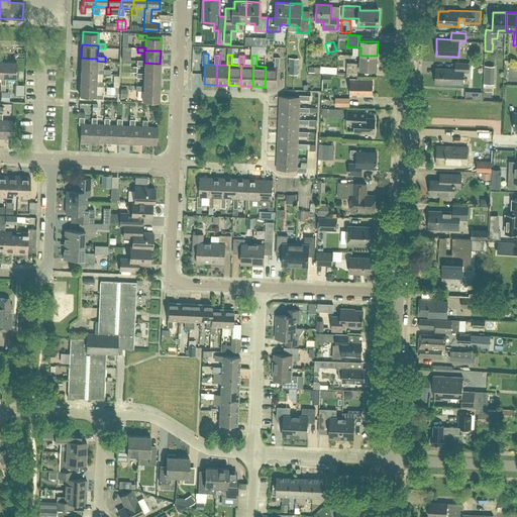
[(377,56),(360,56),(360,63),(346,63),(346,75),(357,76),(357,69),(359,69),(359,70),(376,70),(377,56)]
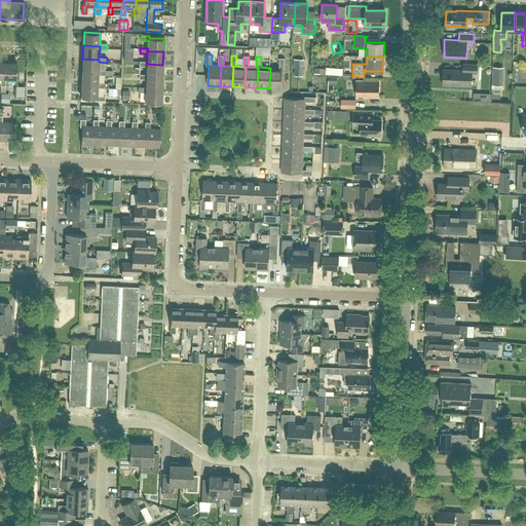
[(270,68),(269,88),(282,88),(283,69),(285,69),(285,58),(279,58),(279,68),(270,68)]
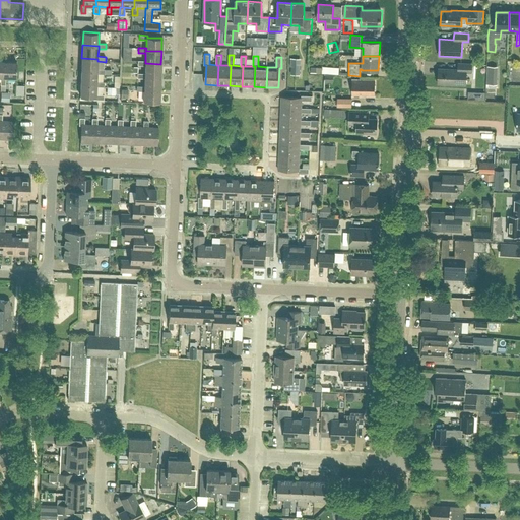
[(98,69),(98,61),(98,59),(81,58),(81,71),(98,71),(96,74),(105,74),(105,69),(98,69)]
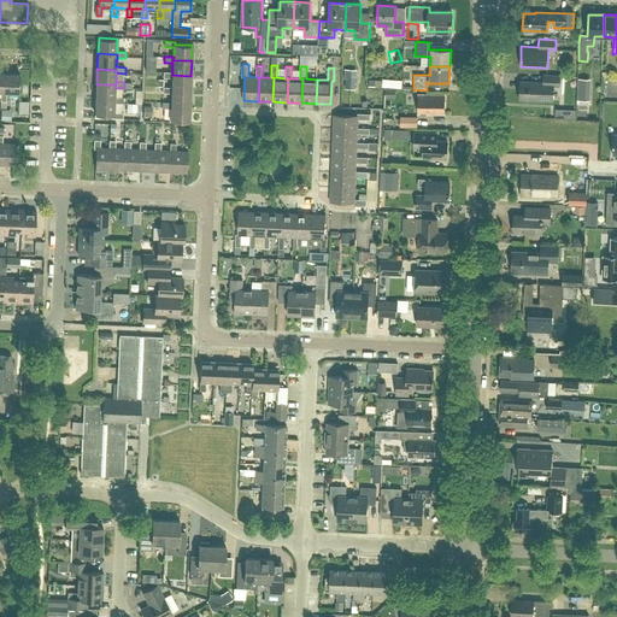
[(172,75),(172,72),(163,72),(163,77),(172,78),(171,88),(171,90),(191,90),(191,76),(172,75)]
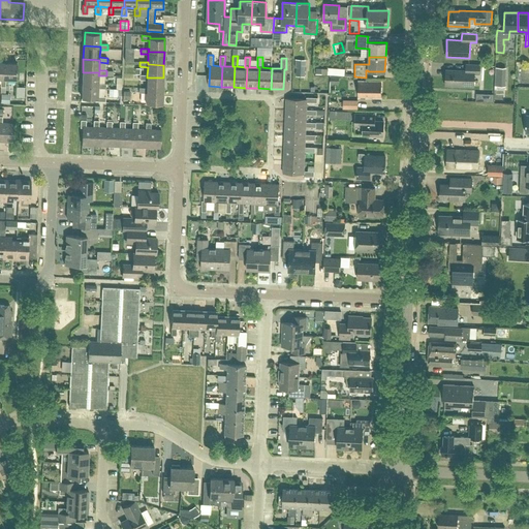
[(3,79),(0,79),(0,85),(0,86),(5,87),(5,79),(17,80),(17,63),(3,63),(3,79)]
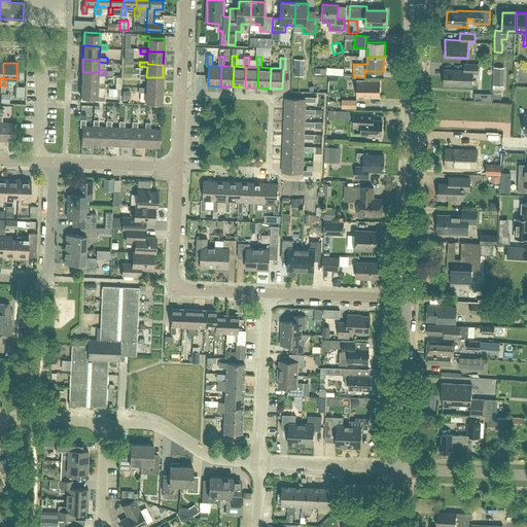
[(295,63),(294,75),(304,75),(305,63),(295,63)]
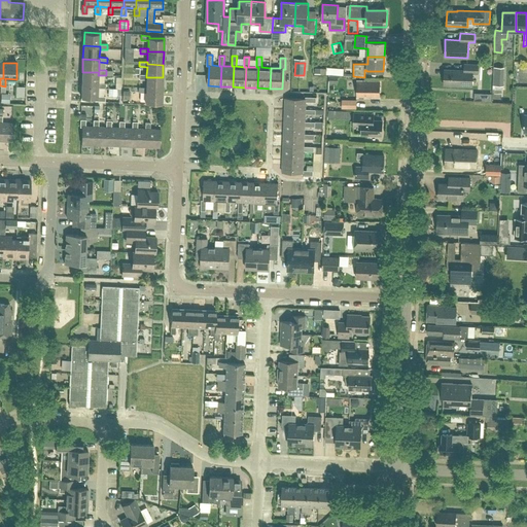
[(444,84),(472,85),(472,73),(478,74),(478,64),(464,64),(463,70),(444,69),(444,84)]
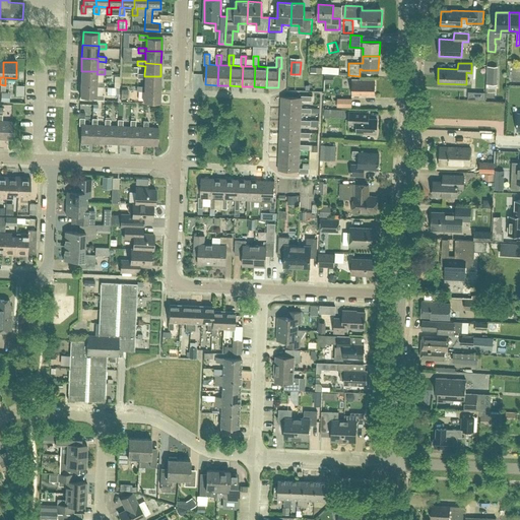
[(96,81),(96,74),(98,71),(81,71),(80,83),(96,84),(96,86),(104,87),(105,82),(96,81)]
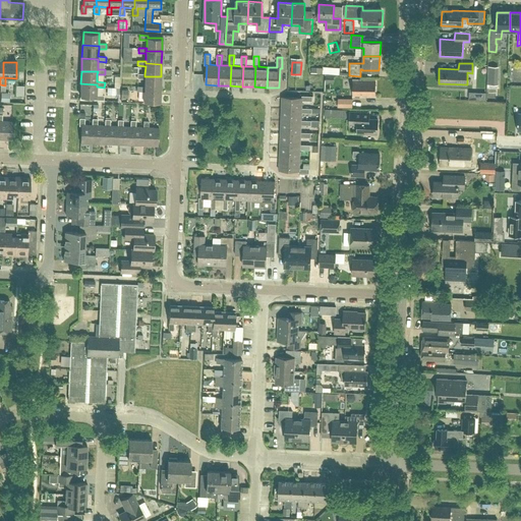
[(145,89),(160,90),(161,76),(145,76),(145,74),(137,73),(137,78),(145,78),(145,87),(145,89)]
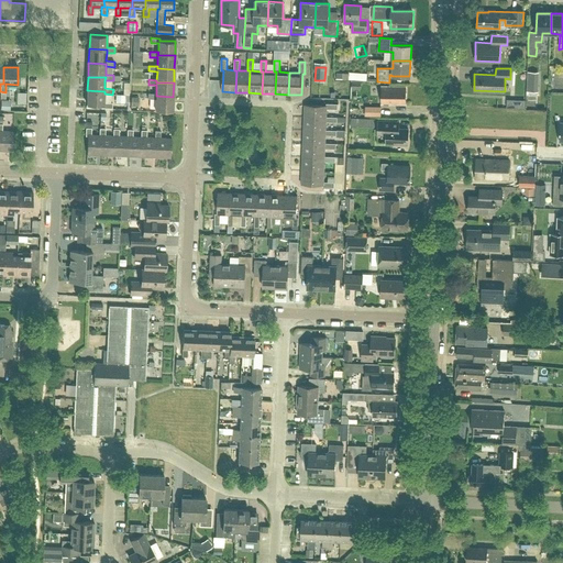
[(382,103),(406,105),(406,87),(382,87),(382,103)]
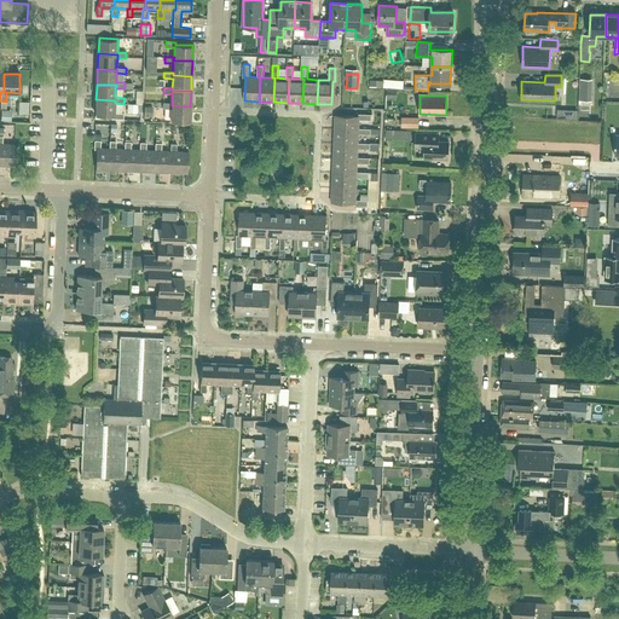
[(115,113),(115,103),(115,100),(96,99),(96,115),(113,116),(113,119),(123,119),(123,114),(115,113)]
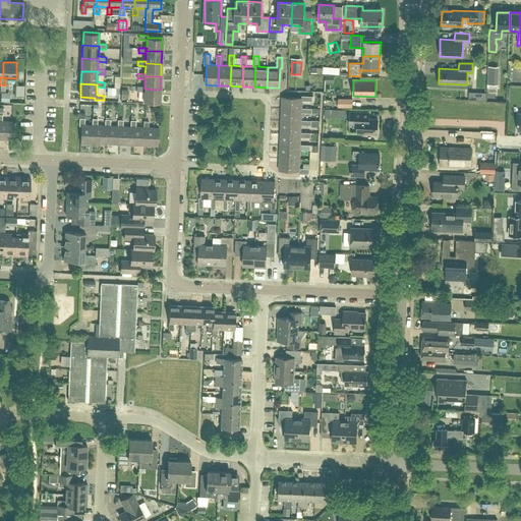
[(145,89),(145,87),(136,87),(136,92),(145,92),(143,102),(160,103),(160,90),(145,89)]
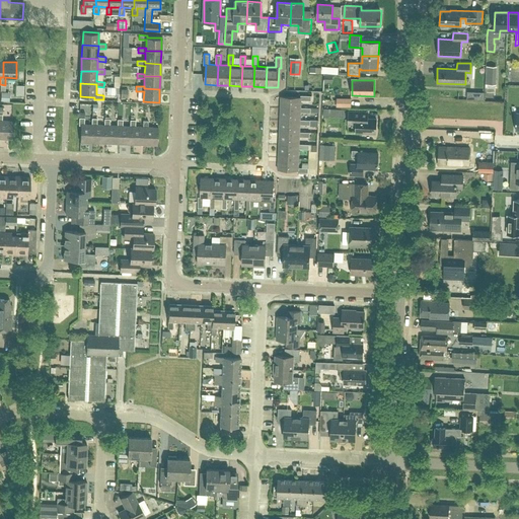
[(10,93),(1,93),(1,103),(10,103),(10,93)]
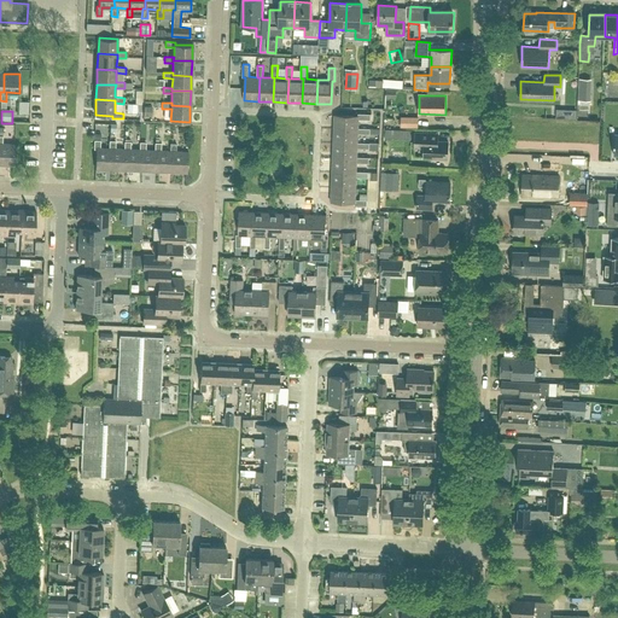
[(359,130),(359,128),(359,120),(371,120),(371,114),(359,114),(357,116),(334,115),(334,129),(359,130)]
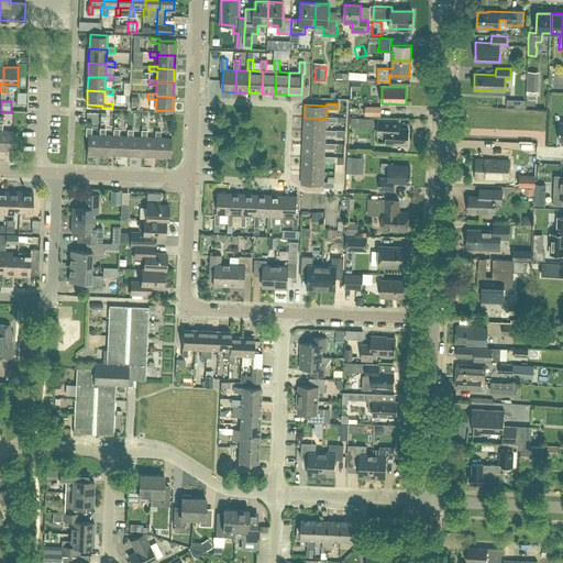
[(366,107),(366,116),(381,116),(381,107),(366,107)]
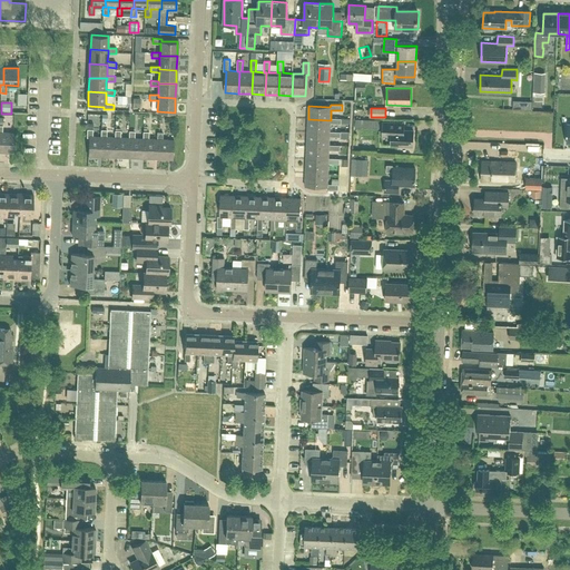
[(118,126),(129,126),(129,115),(118,115),(118,126)]
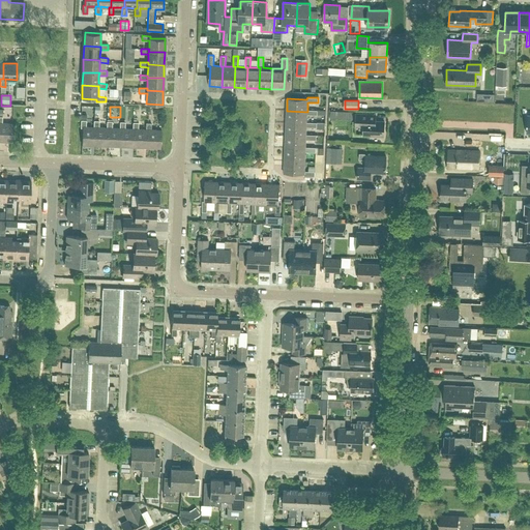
[(318,110),(307,110),(307,112),(287,111),(286,123),(306,124),(306,122),(307,115),(317,115),(318,110)]
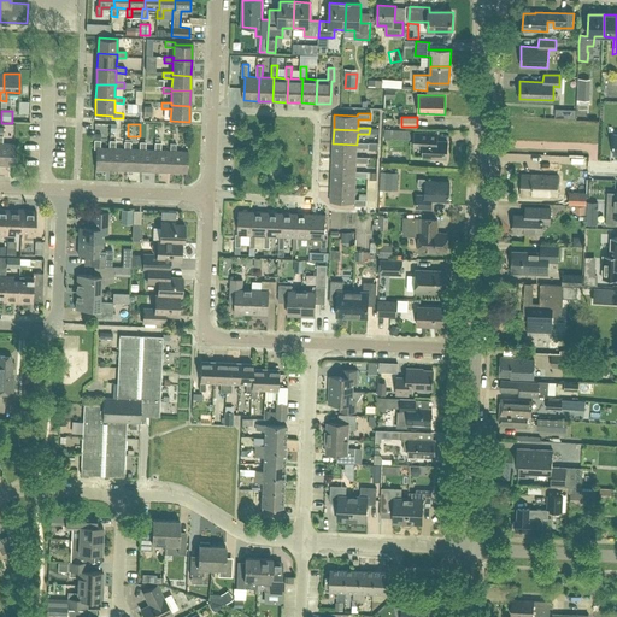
[(447,158),(447,141),(436,141),(438,134),(415,133),(413,147),(423,147),(423,157),(447,158)]
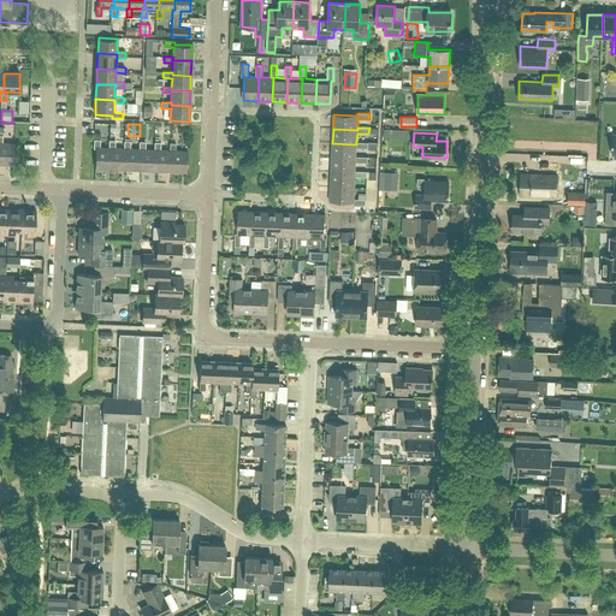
[(0,164),(13,165),(15,143),(3,143),(3,136),(0,135),(0,164)]
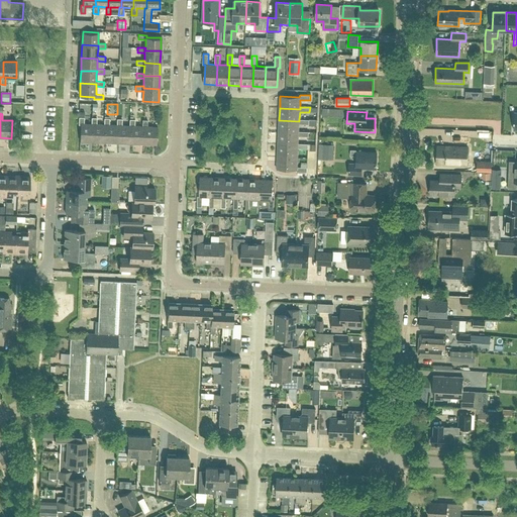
[(80,141),(93,142),(94,124),(91,124),(84,123),(84,117),(79,117),(78,124),(81,124),(80,141)]
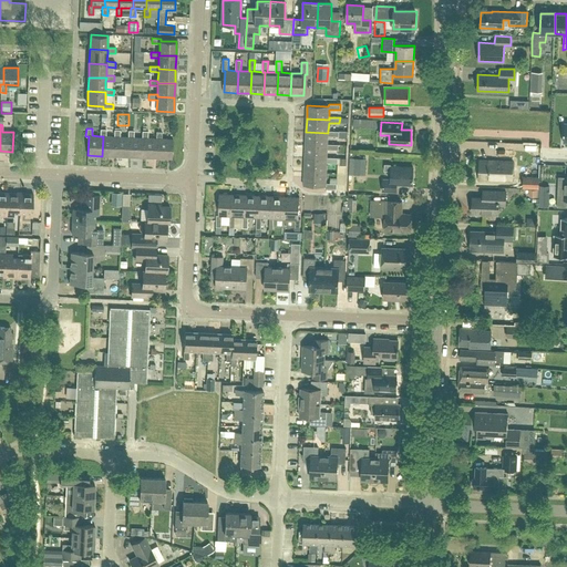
[(102,156),(115,156),(116,136),(114,136),(105,136),(106,130),(100,130),(100,136),(103,136),(102,156)]
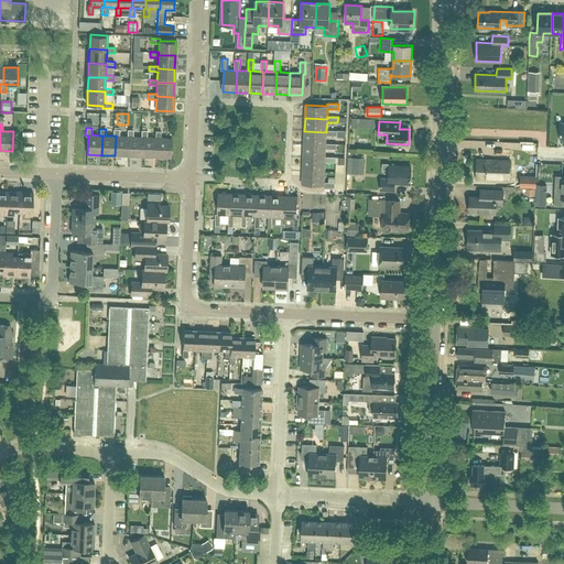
[(119,136),(119,129),(114,129),(114,136),(116,136),(115,155),(129,156),(130,137),(127,137),(119,136)]
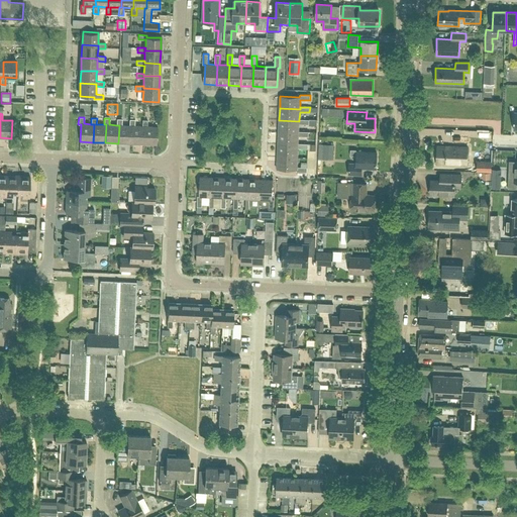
[(118,143),(131,143),(131,125),(129,125),(121,125),(122,119),(116,119),(116,125),(119,125),(118,143)]
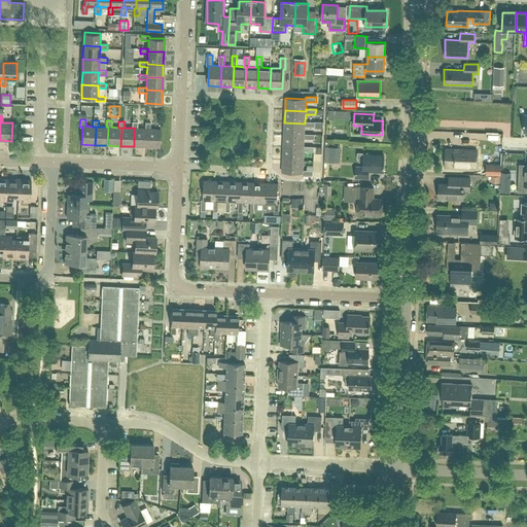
[(134,146),(146,147),(147,129),(144,129),(137,128),(137,121),(132,121),(132,128),(134,128),(134,146)]
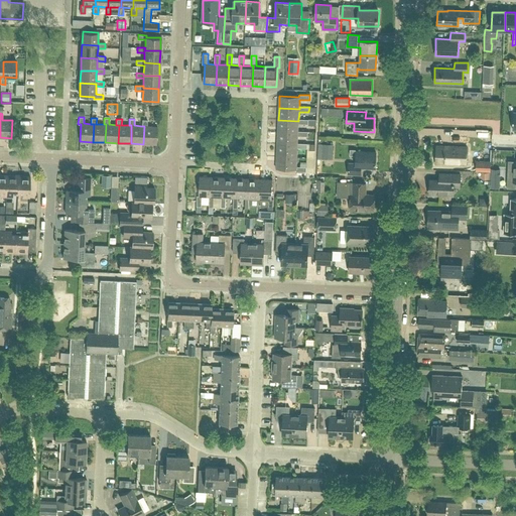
[(308,119),(298,119),(298,121),(278,120),(277,132),(298,133),(298,131),(298,124),(308,124),(308,119)]
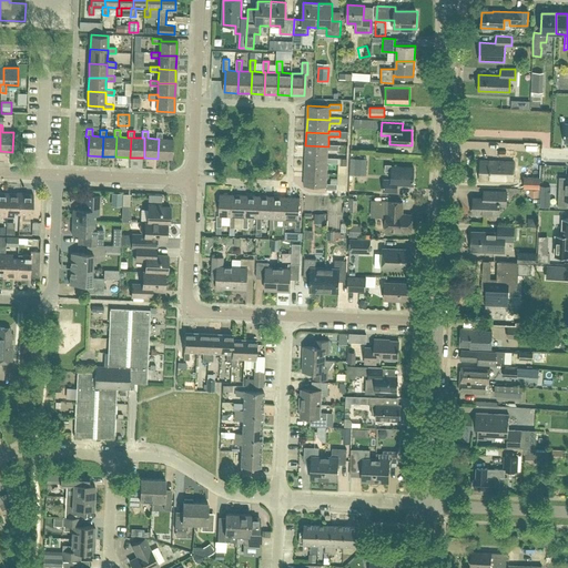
[(156,132),(155,139),(159,139),(158,159),(172,159),(173,139),(162,139),(162,132),(156,132)]
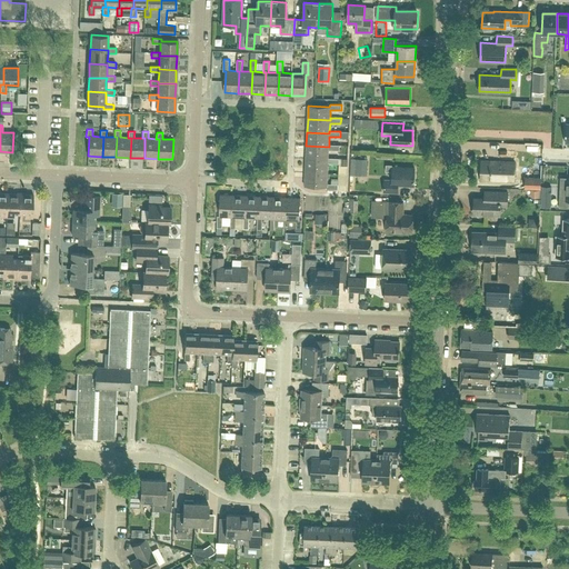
[(340,145),(329,145),(329,147),(306,146),(306,159),(328,160),(328,158),(329,150),(339,150),(340,145)]
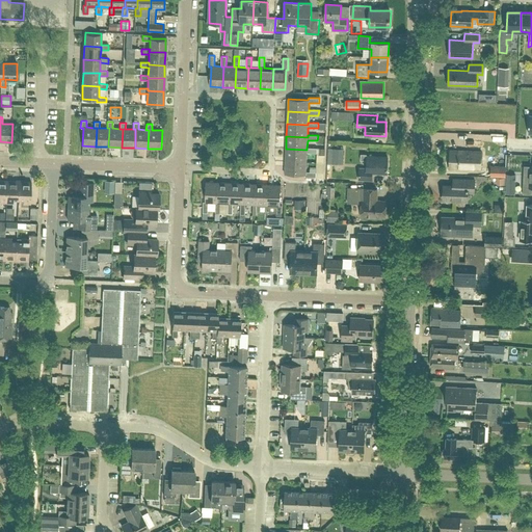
[(317,148),(307,148),(307,150),(286,149),(285,161),(307,162),(307,153),(317,153),(317,148)]
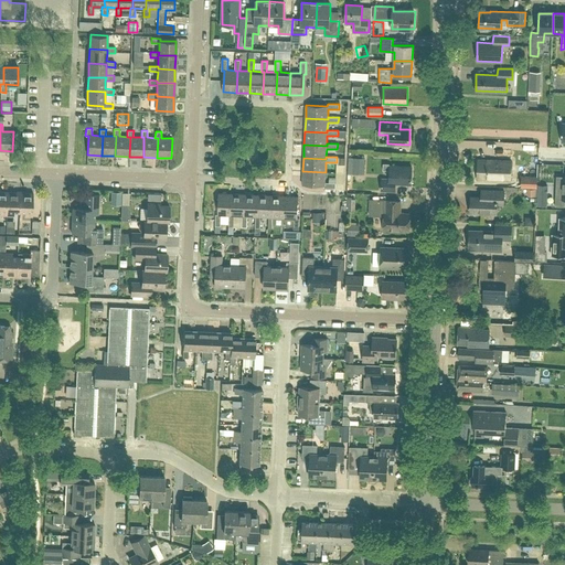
[(477,179),(511,180),(511,160),(477,159),(477,179)]
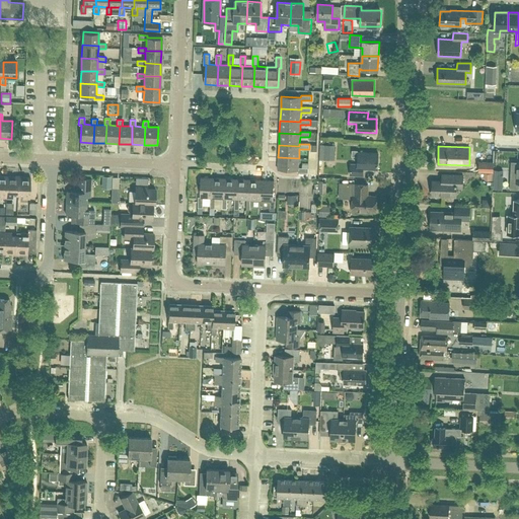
[(485,172),(492,172),(493,172),(494,152),(487,151),(487,161),(479,161),(478,171),(485,171),(485,172)]
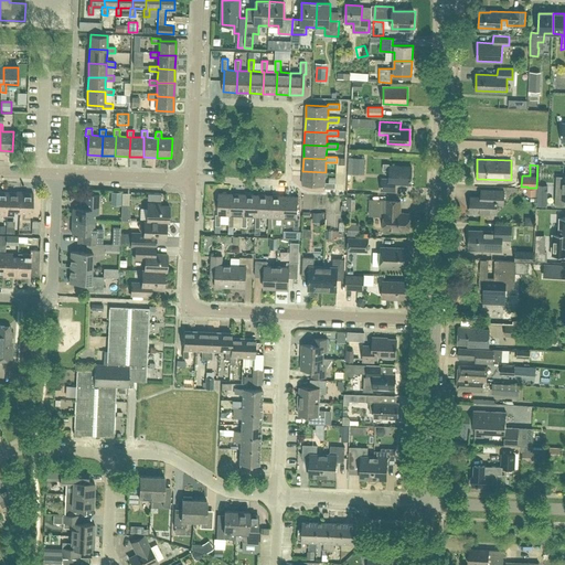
[(395,184),(411,184),(412,167),(390,166),(388,179),(382,179),(381,191),(394,192),(395,192),(395,184)]
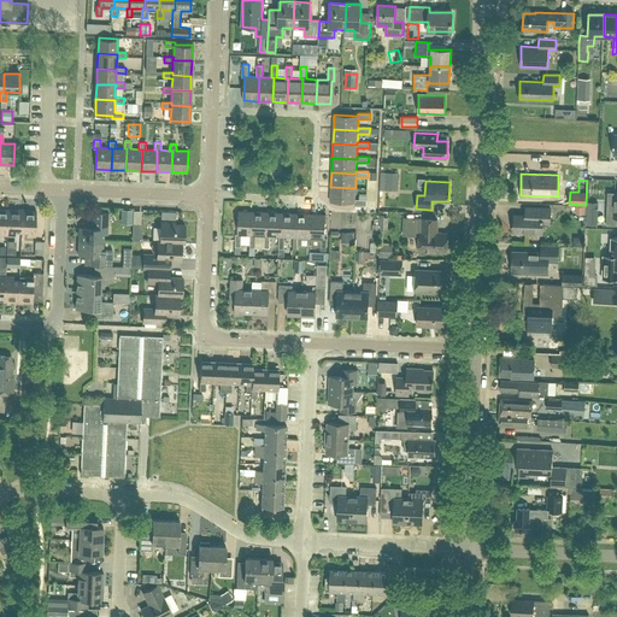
[(354,199),(356,188),(330,187),(330,201),(353,203),(353,205),(366,205),(366,199),(354,199)]
